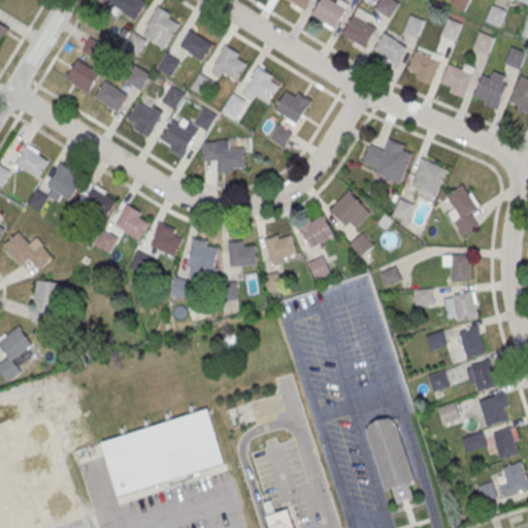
[(102,0),(135,20),(146,0),(102,0)]
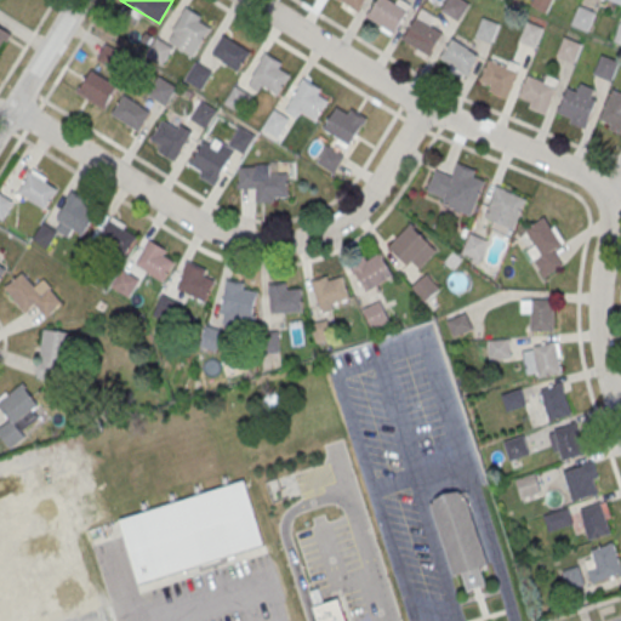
[(366,0),(359,13),(336,0),(366,0)]
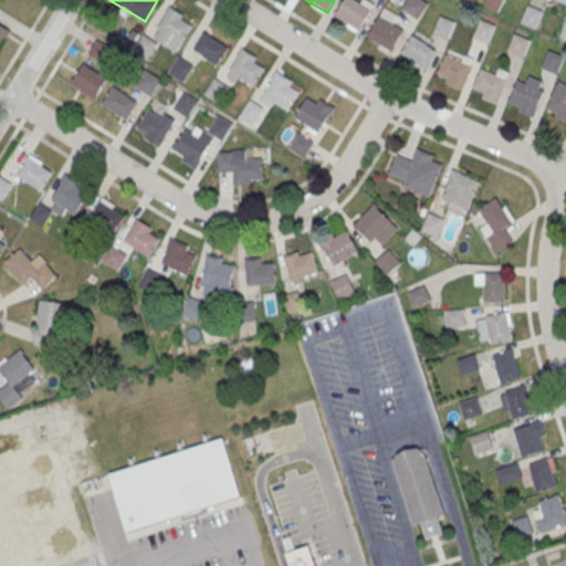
[(344,0),(346,0),(370,13),(359,32),(334,17),(344,0)]
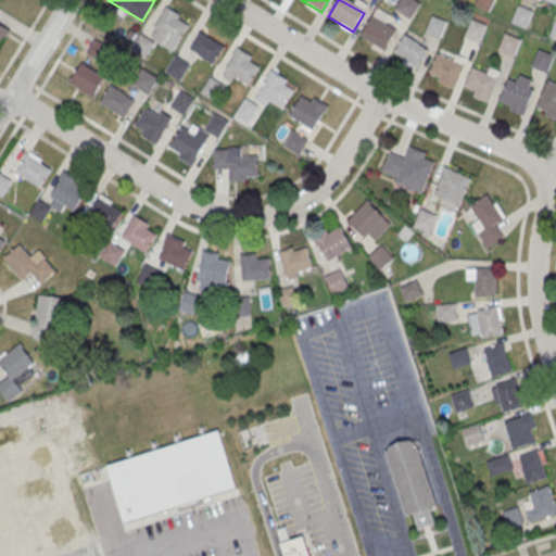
[(400,0),(413,0),(420,4),(411,20),(394,10),(400,0)]
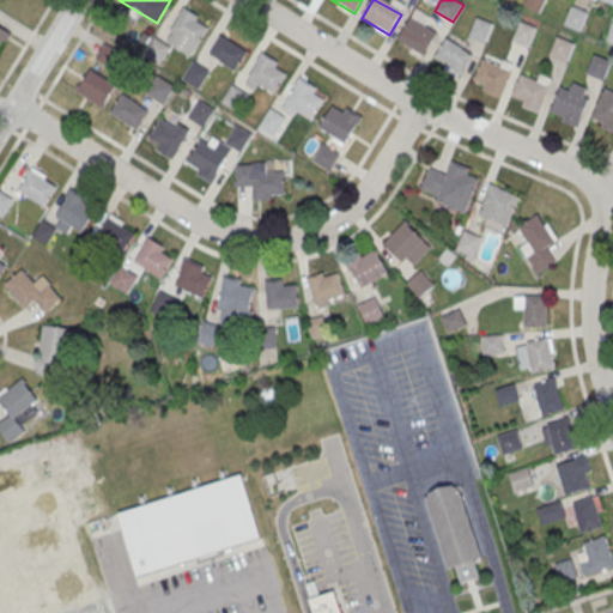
[(527,0),(547,0),(542,13),(525,7),(527,0)]
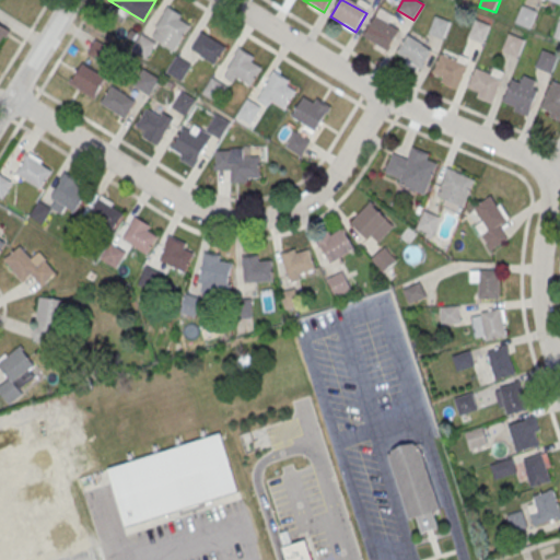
[(521,6),(537,12),(531,30),(514,23),(521,6)]
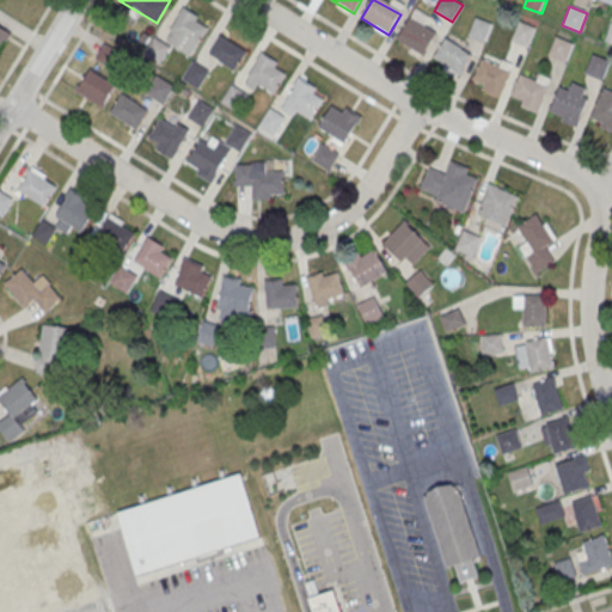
[(183,8),(199,18),(196,22),(207,29),(190,57),(166,42),(171,34),(169,32),(183,8)]
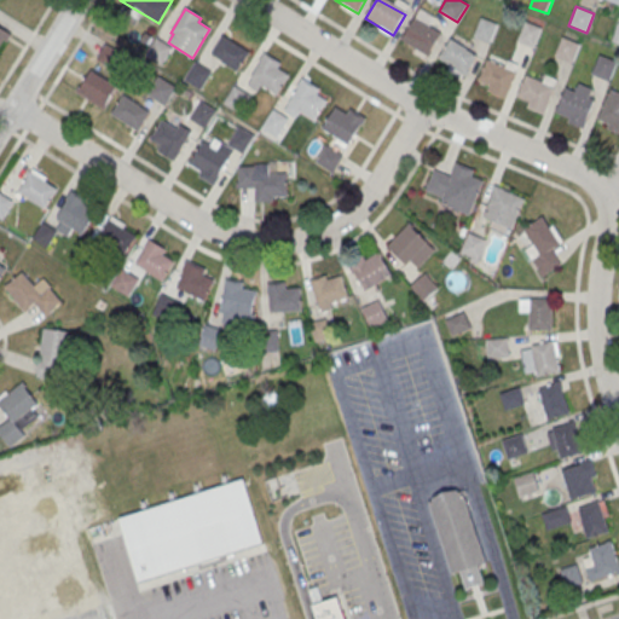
[(414,18),(441,35),(429,55),(401,38),(414,18)]
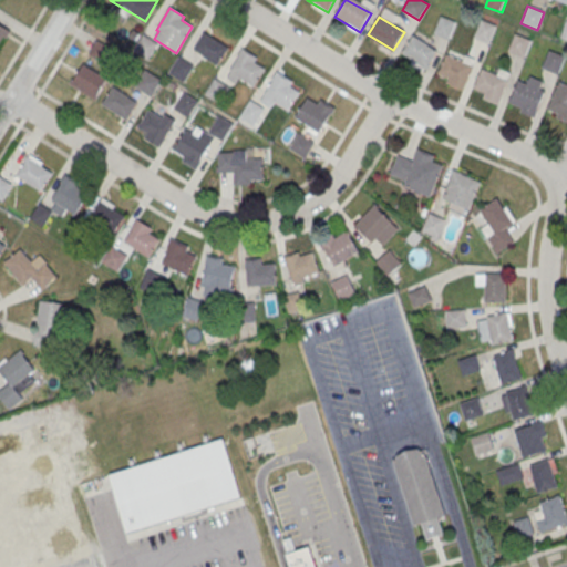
[(440,17),(456,23),(450,41),(433,34),(440,17)]
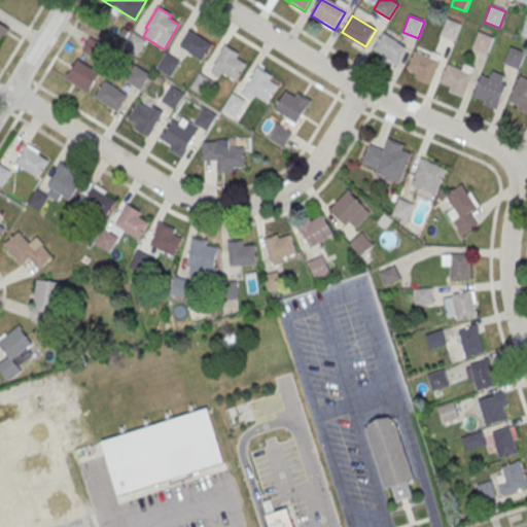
[(447,19),(461,25),(455,41),(441,35),(447,19)]
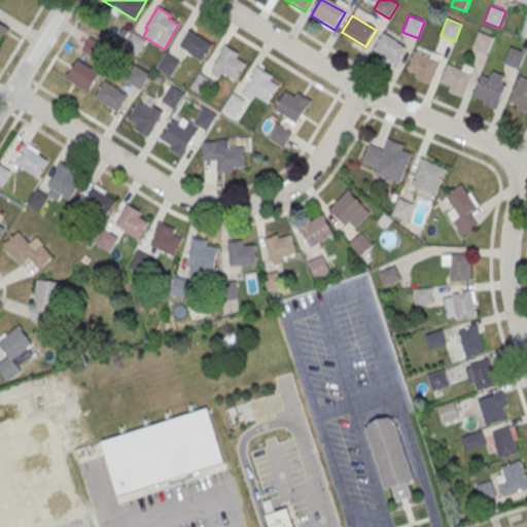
[(0,39),(0,24),(9,30),(6,36),(3,35),(0,39)]
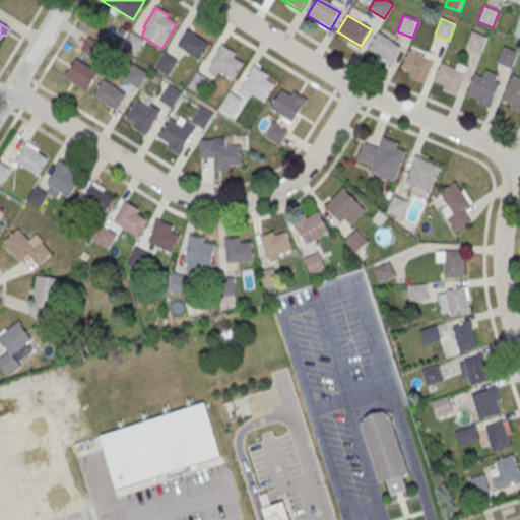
[(187,30),(210,45),(201,61),(177,47),(187,30)]
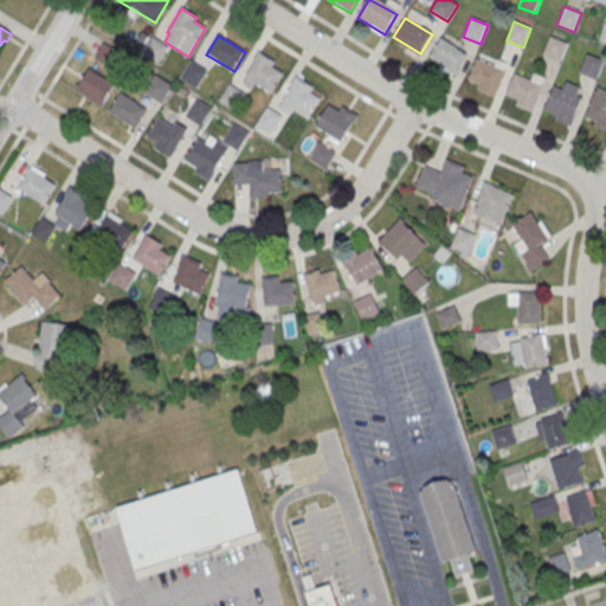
[(550,37),(568,43),(561,62),(543,56),(550,37)]
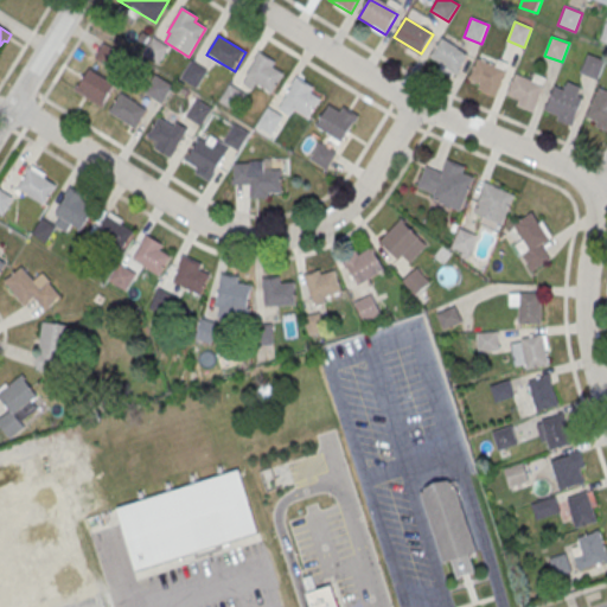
[(154,38),(171,49),(161,66),(144,56),(154,38)]
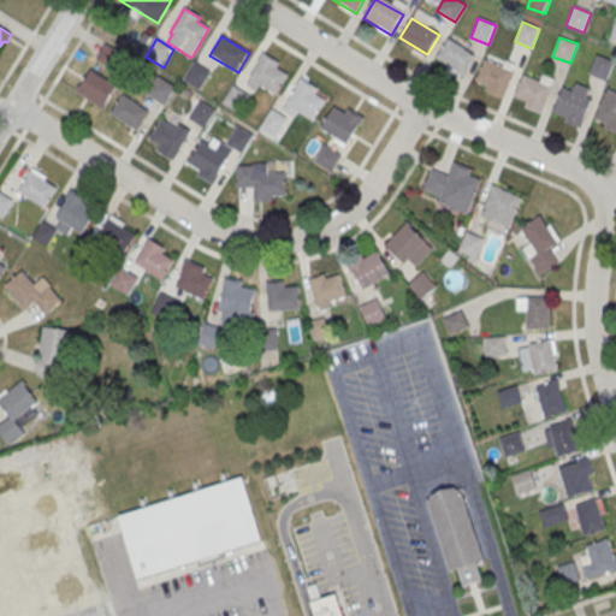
[(448,40),(475,57),(463,76),(436,59),(448,40)]
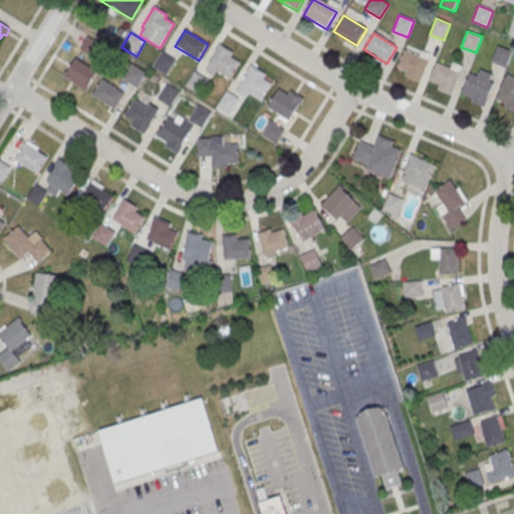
[(88,37),(102,45),(93,59),(80,50),(88,37)]
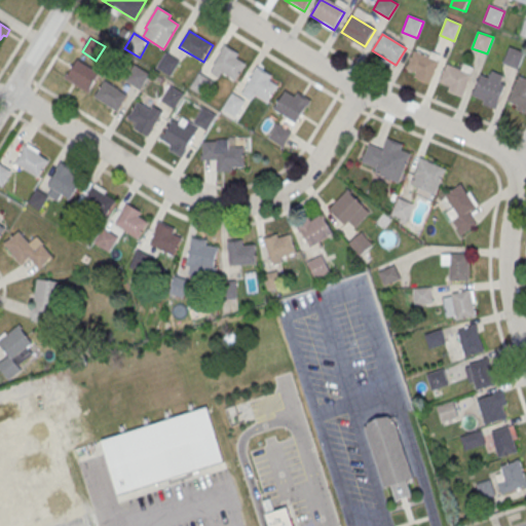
[(510,47),(525,53),(519,70),(503,64),(510,47)]
